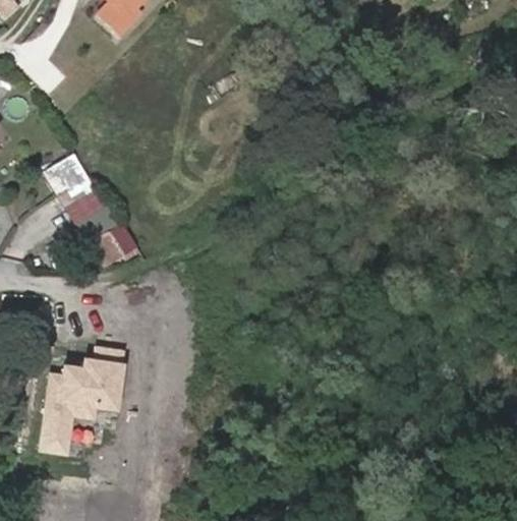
[(0,0),(0,13),(6,20),(21,7),(14,0),(0,0)]
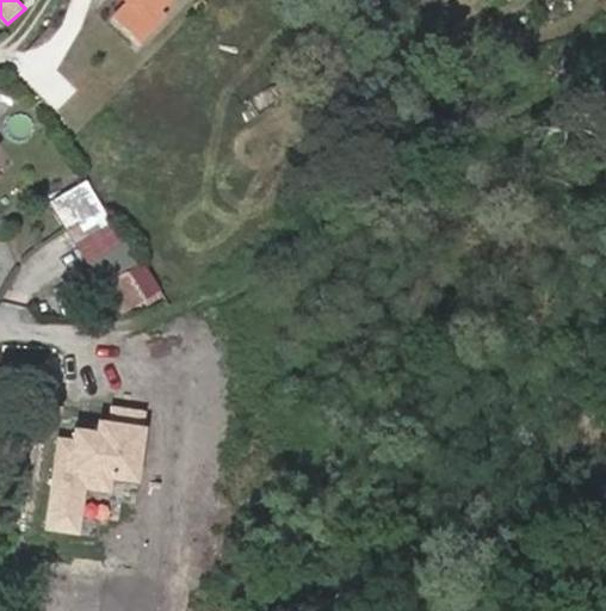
[(118,17),(143,41),(167,17),(161,11),(171,0),(128,0),(133,4),(118,17)]
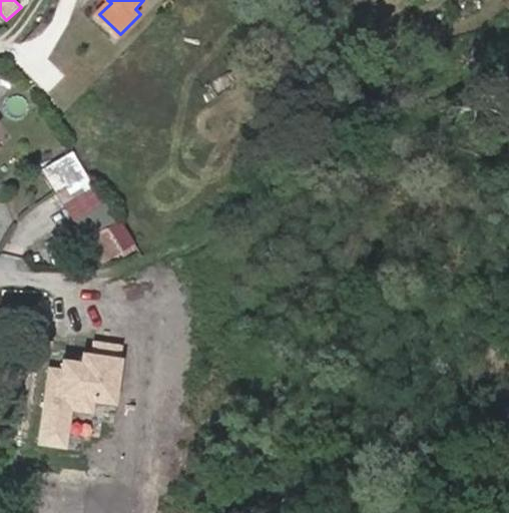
[(73,149),(44,166),(63,199),(92,183),(73,149)]
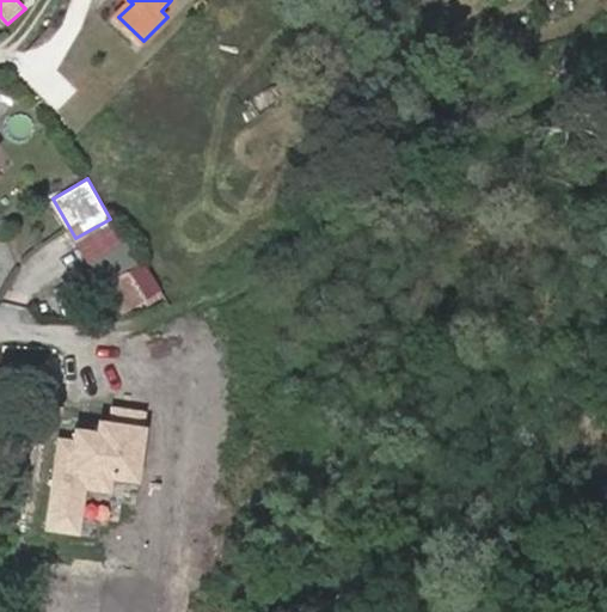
[(111,275),(134,261),(120,237),(97,251),(111,275)]
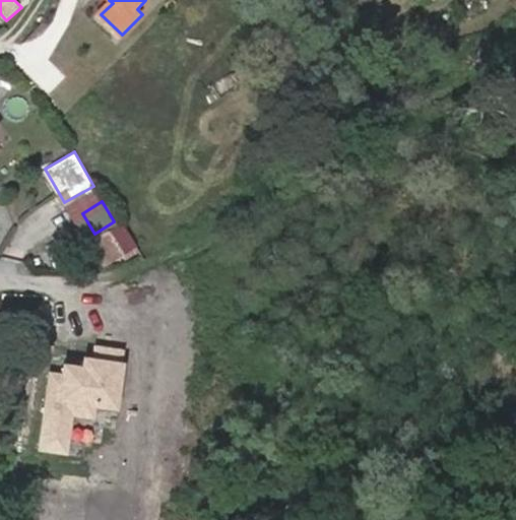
[(104,254),(132,236),(122,220),(93,238),(104,254)]
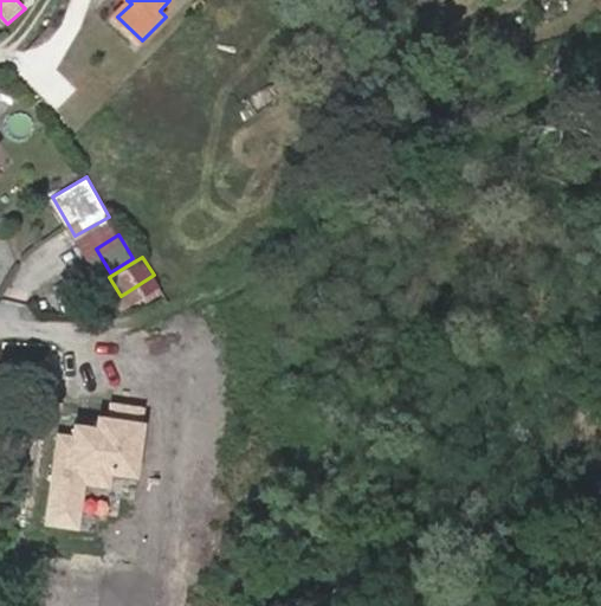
[(137,481),(147,407),(109,403),(107,420),(95,419),(94,429),(72,426),(71,437),(60,436),(50,526),(81,530),(86,488),(109,490),(110,477),(137,481)]
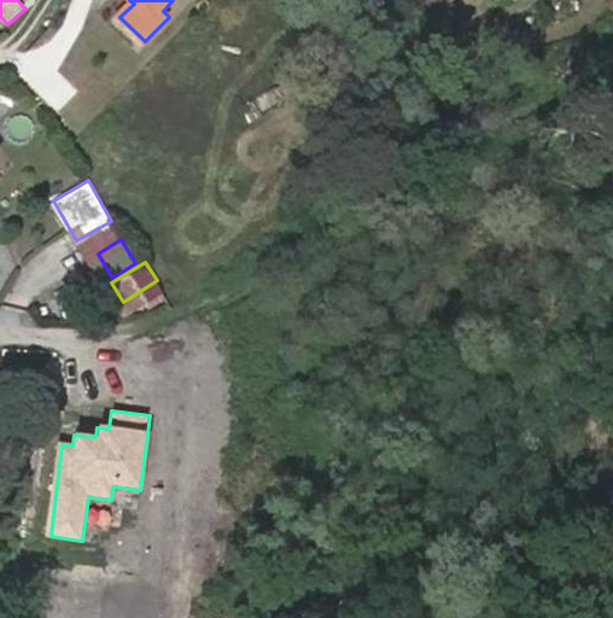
All buildings are outlined.
